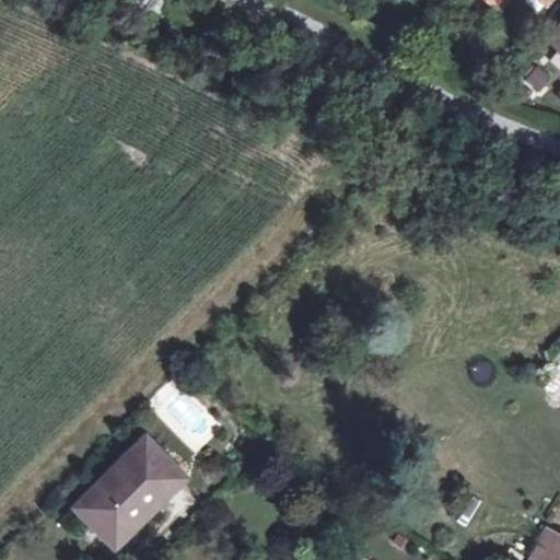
[(548,0),(486,0),(499,11),(508,0),(537,0),(545,6),(548,0)]
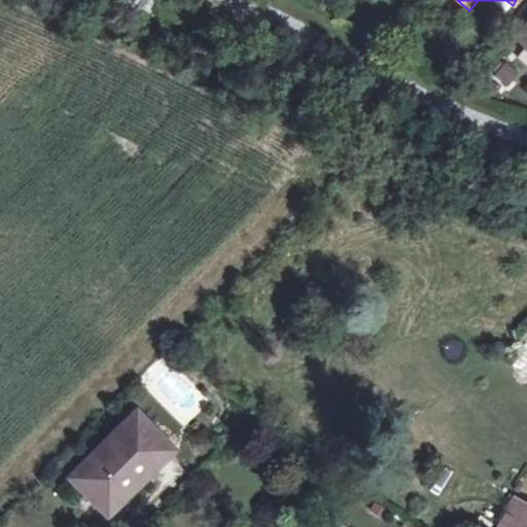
[(526,22),(515,37),(526,47),(526,22)]
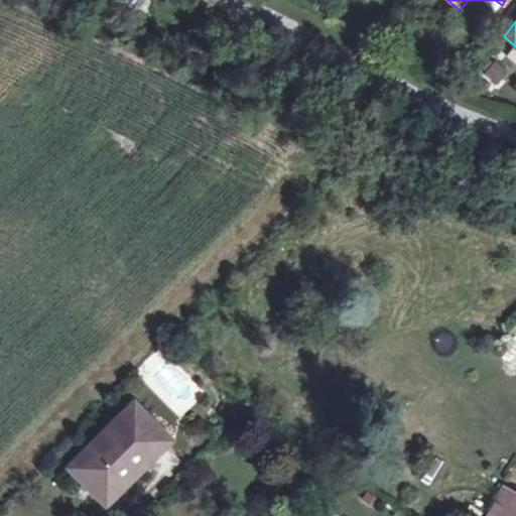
[(499,86),(509,73),(493,61),(484,75),(499,86)]
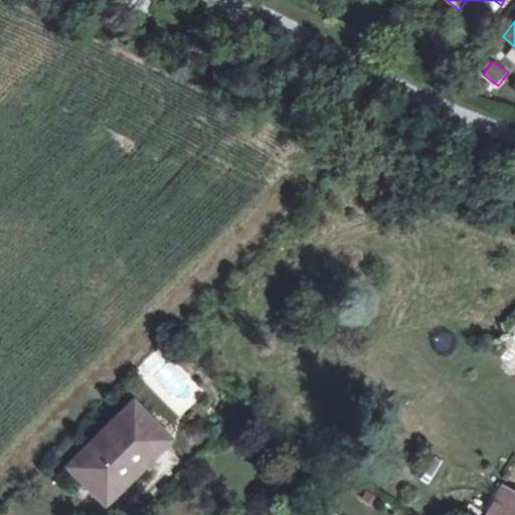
[(133,370),(178,417),(204,392),(159,346),(133,370)]
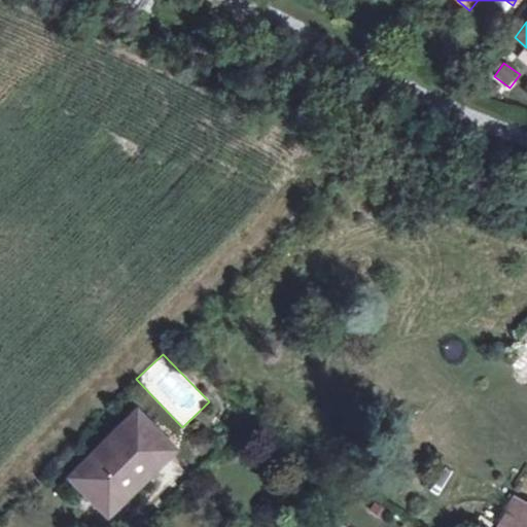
[(143,477),(172,448),(137,412),(91,456),(98,463),(80,482),(103,505),(137,470),(143,477)]
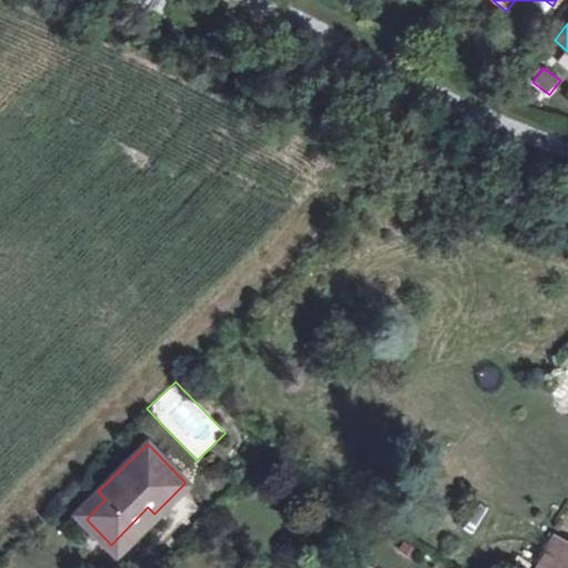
[(567,567),(567,544),(554,537),(537,567),(567,567)]
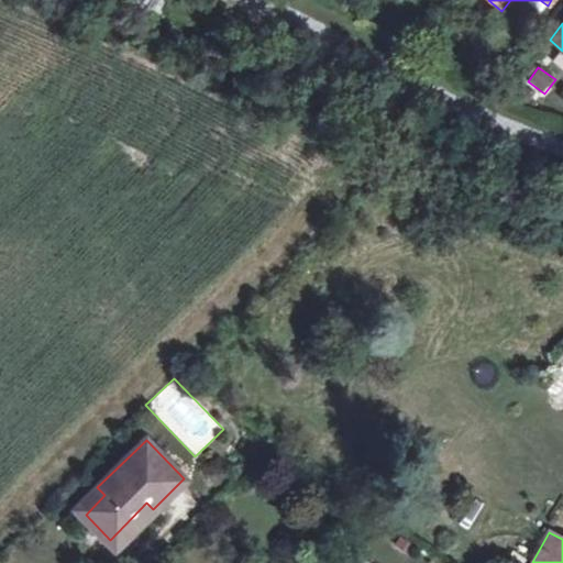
All buildings are outlined.
